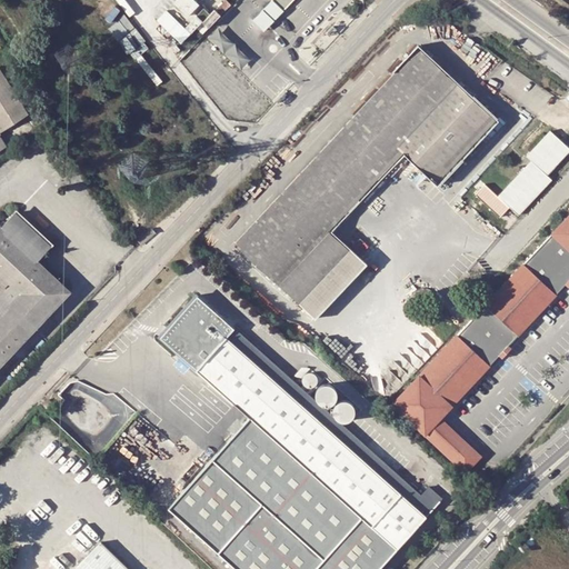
[(203,20),(196,12),(202,6),(197,0),(172,0),(157,17),(181,41),(203,20)]
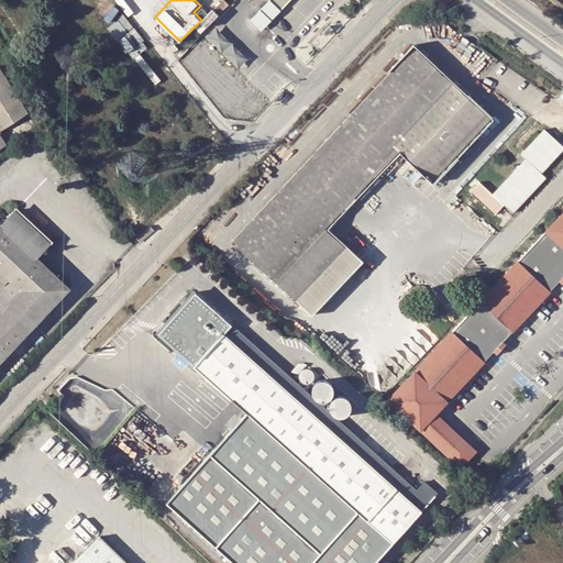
[(258,31),(277,10),(266,0),(247,21),(258,31)]
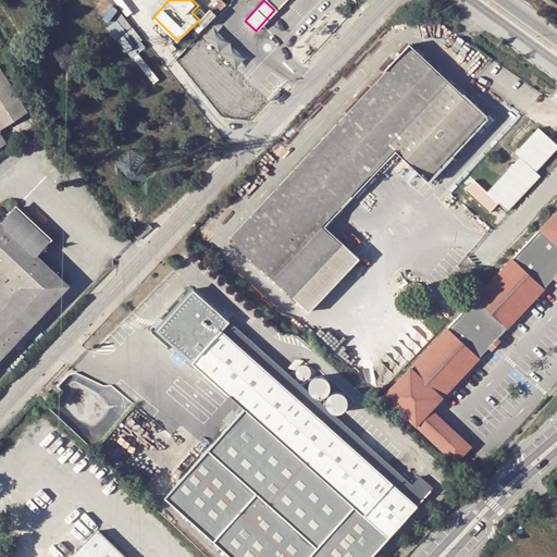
[(263,0),(274,10),(284,0),(263,0)]
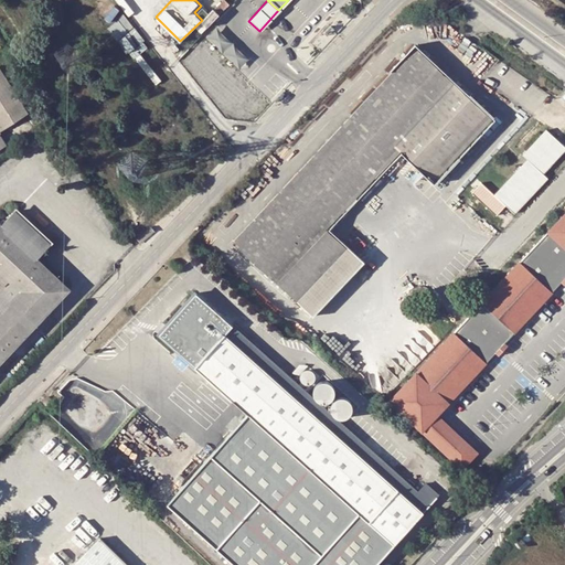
[(247,59),(213,27),(203,38),(237,70),(247,59)]
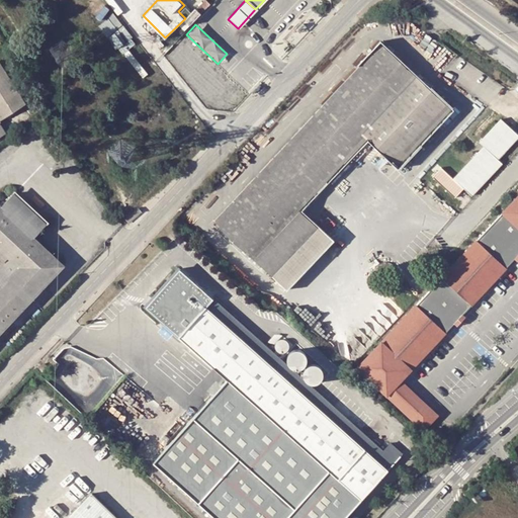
[(300,208),(345,162),(340,157),(364,132),(368,137),(400,164),(452,107),(381,41),(323,104),(328,108),(257,185),(252,180),(214,221),(286,290),(333,240),(300,208)]
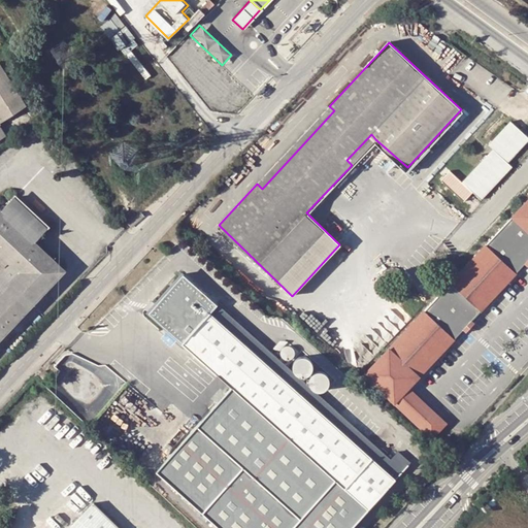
[(0,62),(0,140),(7,136),(0,125),(0,124),(28,106),(0,62)]
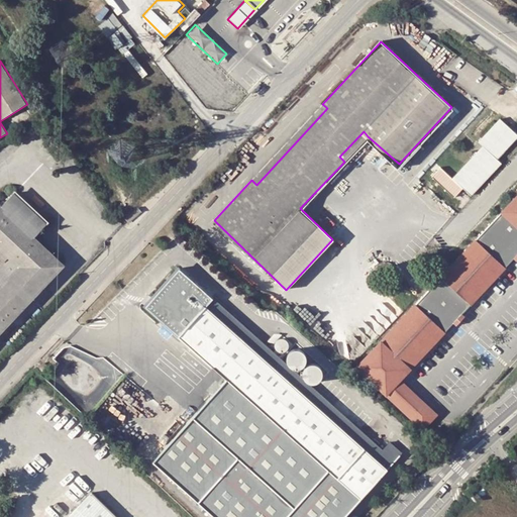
[(256,185),(327,108),(322,104),(251,180),(256,185)]
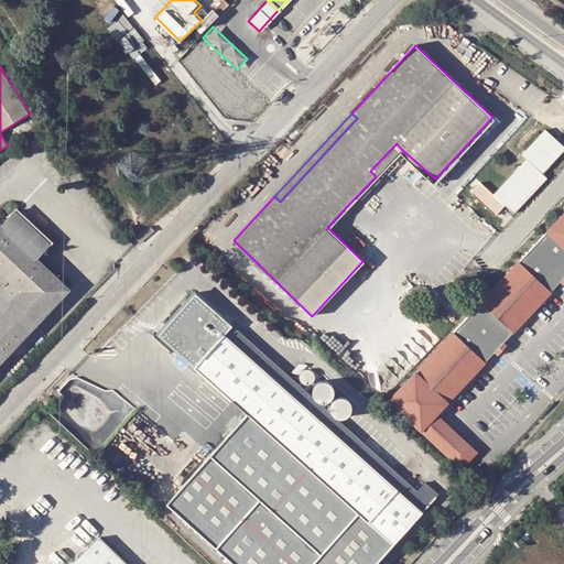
[(543,172),(563,149),(563,144),(545,128),(522,153),(527,158),(530,160),(524,166),(521,163),(495,193),(481,181),(473,191),(497,214),(506,204),(514,213),(548,176),(543,172)]
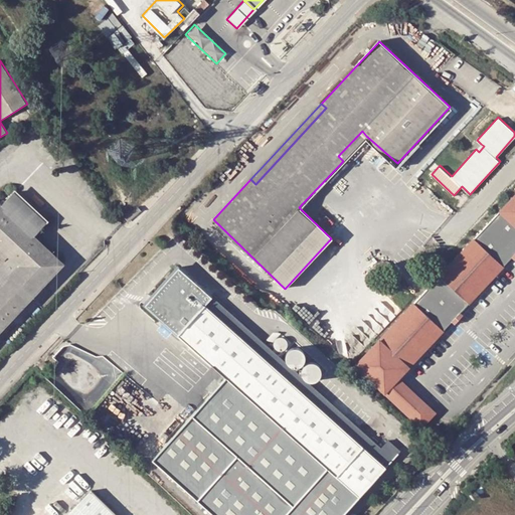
[(362,131),(338,156),(343,161),(366,136),(362,131)]
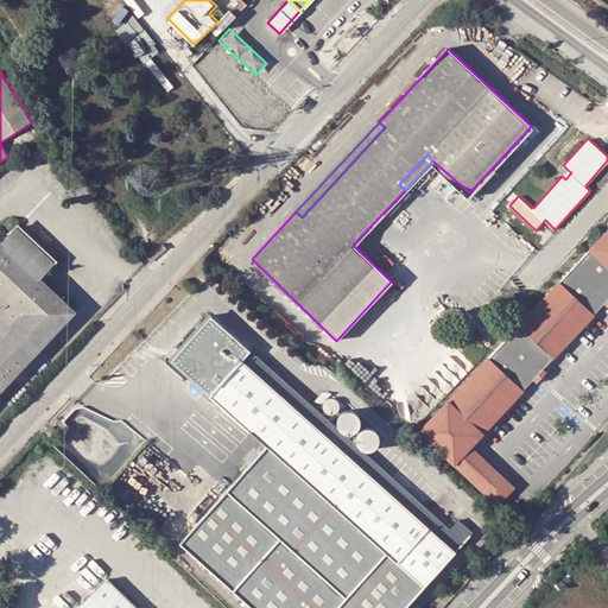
[(56,170),(71,189),(76,184),(62,164),(56,170)]
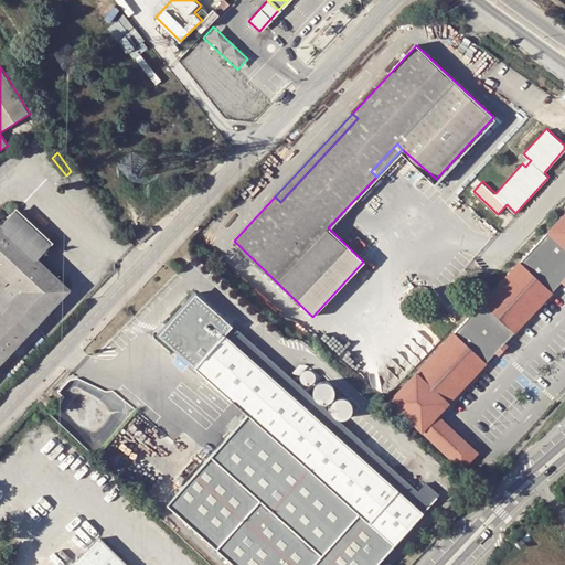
[(39,258),(52,244),(17,210),(2,224),(0,221),(0,269),(10,279),(4,285),(2,283),(0,284),(0,363),(71,288),(39,258)]
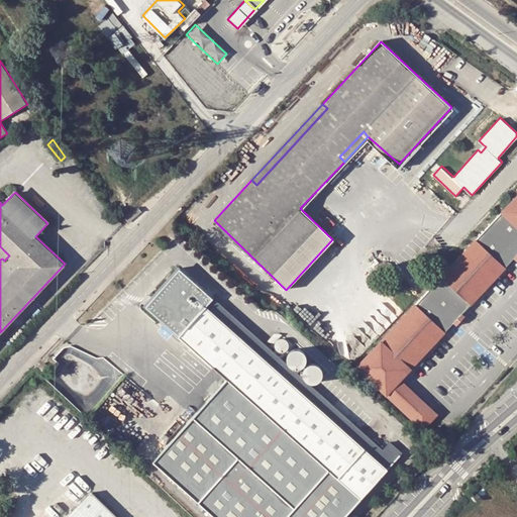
[(516,194),(356,363),(424,428),(438,414),(401,379),(454,321),(462,312),(514,256),(516,253),(516,194)]
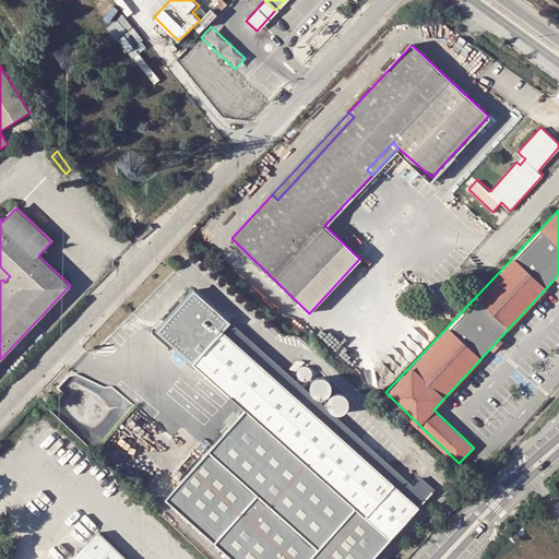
[(4,282),(10,276),(0,266),(0,276),(2,280),(4,282)]
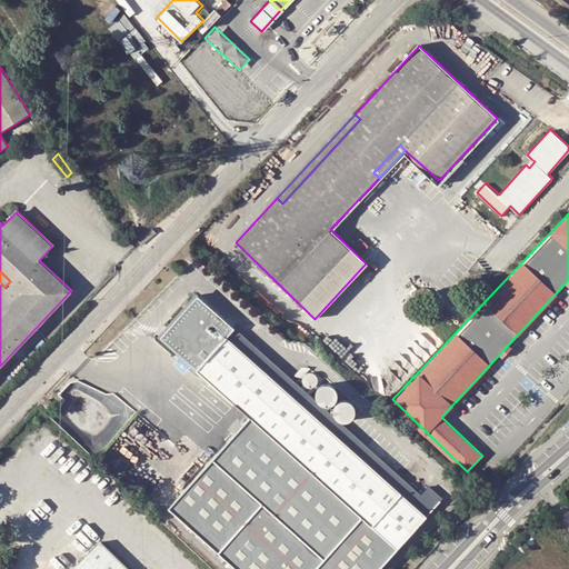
[(198,295),(159,338),(249,418),(398,547),(442,497),(429,485),(421,493),(397,471),(402,465),(393,457),(388,463),(198,295)]
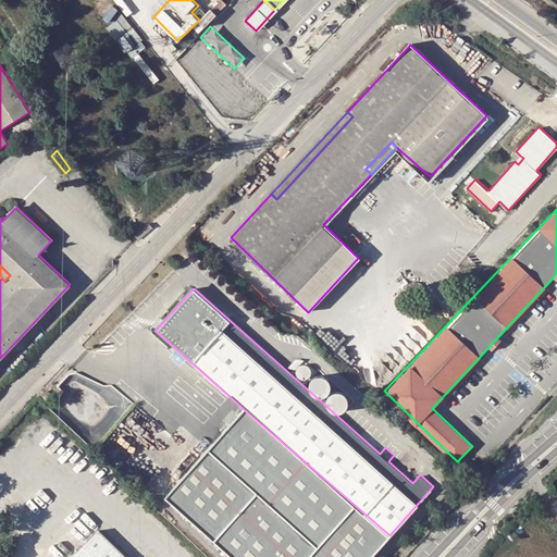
[(502,339),(498,336),(490,346),(493,349),(502,339)]
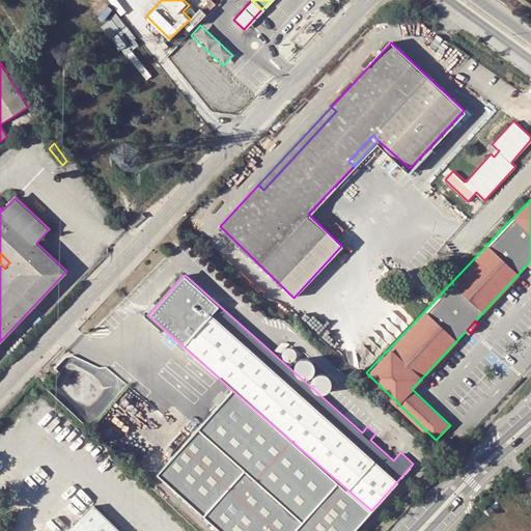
[(296,359),(297,356),(297,354),(295,352),(294,350),(291,348),(288,348),(286,350),(284,351),(283,353),(282,355),(282,357),(283,359),(284,361),(286,362),(288,363),(290,363),(292,362),(295,361),(296,359)]
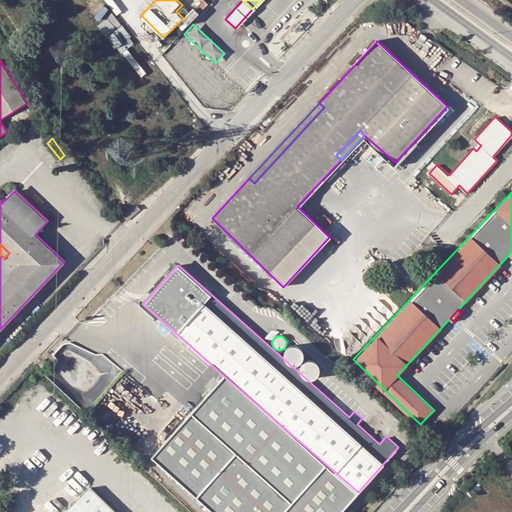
[(304,359),(304,356),(304,354),(303,351),(301,349),(299,347),(296,346),(293,347),(290,348),(288,350),(287,353),(287,356),(287,359),(289,361),(291,363),(294,364),(297,364),(300,363),(302,362),(304,359)]
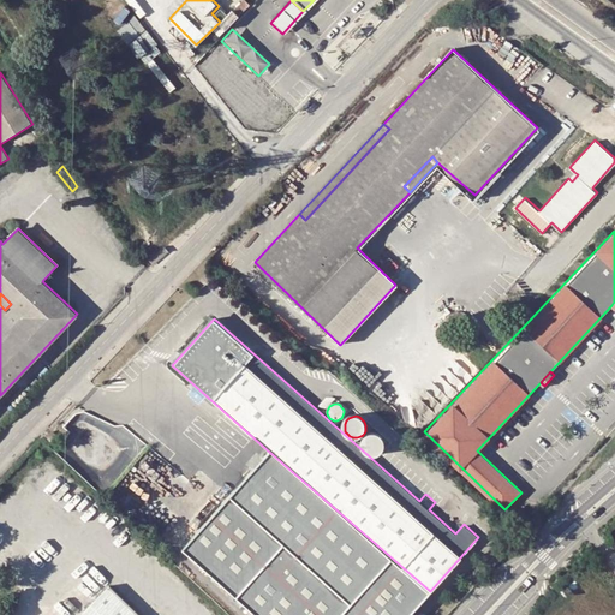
[(53,430),(46,437),(52,442),(58,434),(53,430)]
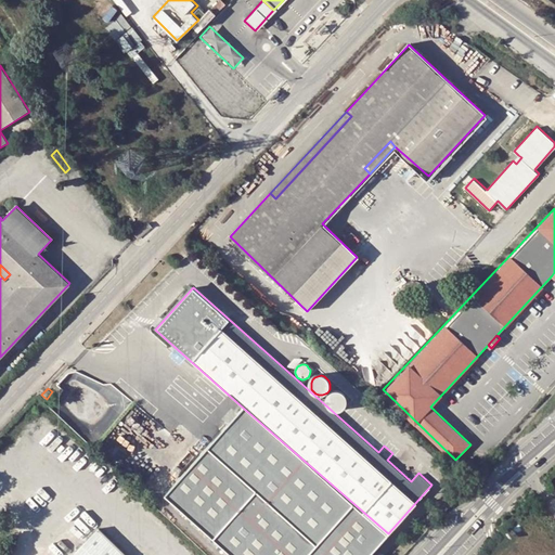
[(346,404),(346,401),(346,398),(345,395),(343,392),(340,390),(337,390),(334,390),(331,391),(328,394),(327,397),(326,400),(327,403),(330,405),(332,408),(335,409),(338,410),(340,409),(344,407),(346,404)]
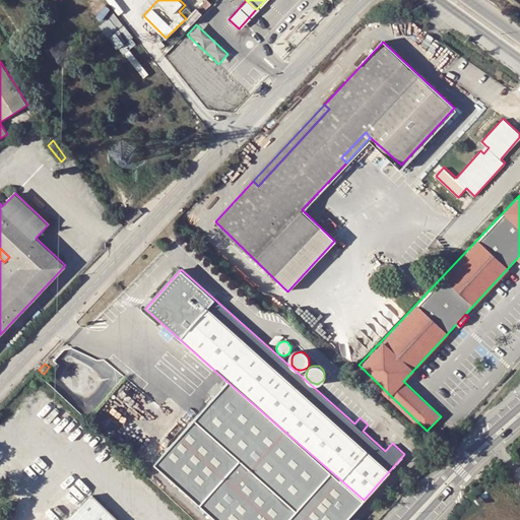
[(345,519),(364,500),(228,382),(194,419),(307,519),(345,519)]
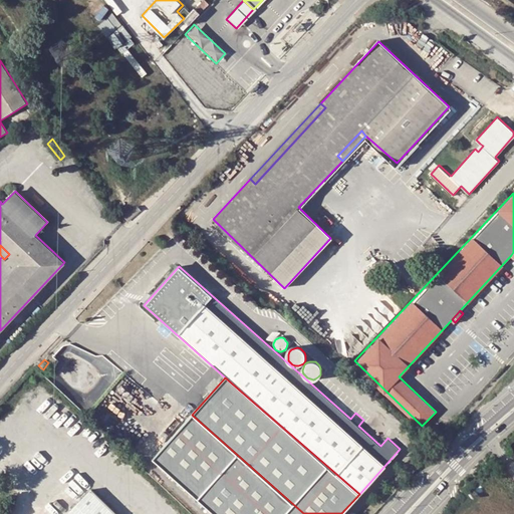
[(134,394),(120,381),(105,399),(118,411),(134,394)]
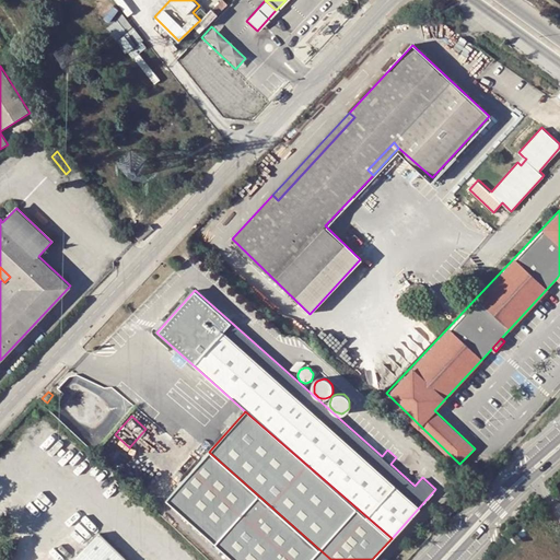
[(330,559),(209,452),(164,500),(230,559),(330,559)]
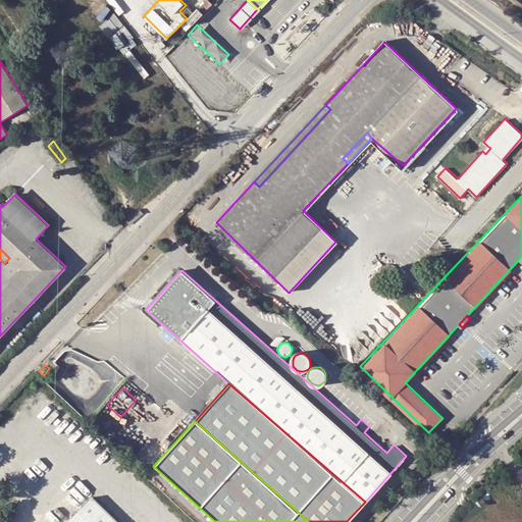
[(432,465),(427,461),(421,467),(425,471),(432,465)]
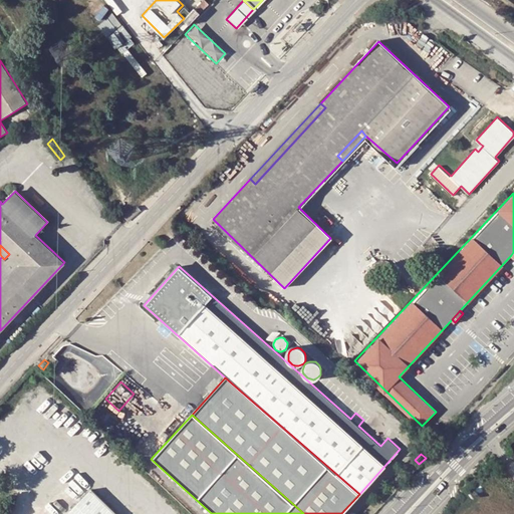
[(116,513),(91,490),(67,513),(116,513)]
